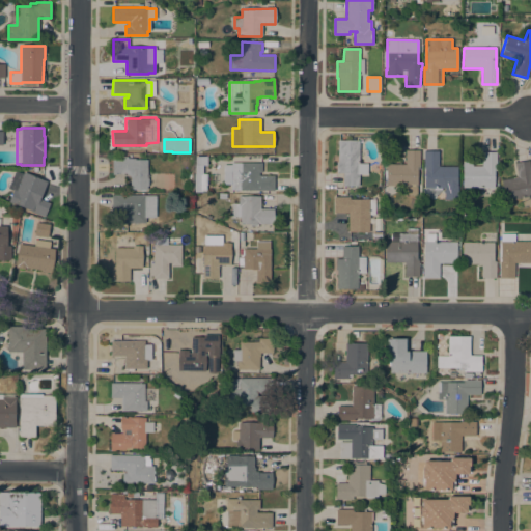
[(359,140),(359,164),(366,164),(366,174),(359,174),(359,186),(342,186),(342,173),(336,173),(336,162),(338,162),(338,140),(359,140)]
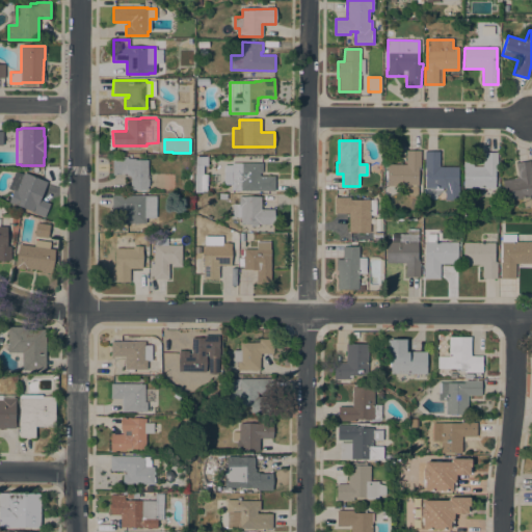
[(420,168),(420,170),(418,170),(418,186),(417,186),(417,195),(404,195),(404,186),(386,186),(387,164),(405,164),(405,151),(420,151),(420,168)]
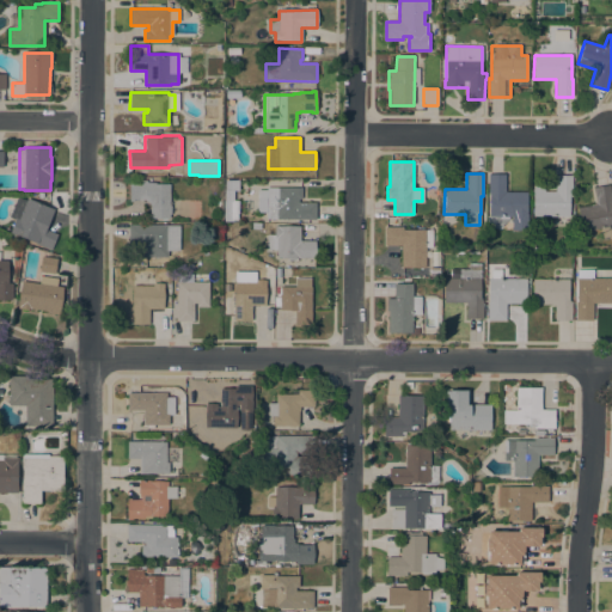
[(505,173),(505,193),(527,193),(527,214),(527,230),(512,230),(512,216),(508,216),(508,219),(499,231),(487,221),(487,216),(489,216),(489,193),(488,193),(488,175),(505,173)]
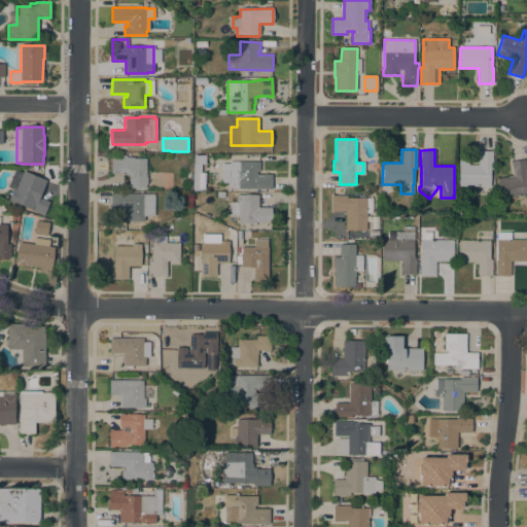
[(459,186),(459,160),(468,160),(468,165),(478,165),(478,151),(492,151),(492,170),(490,170),(490,186),(459,186)]
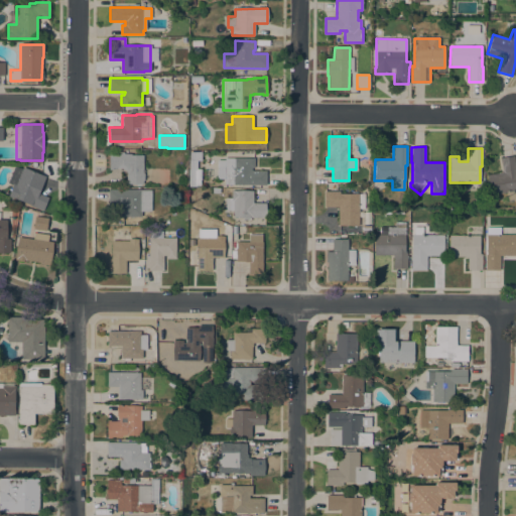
[(122,152),(122,154),(131,154),(131,155),(143,155),(143,173),(144,173),(144,180),(143,180),(143,184),(140,184),(140,185),(136,185),(136,184),(126,184),(126,168),(112,168),(112,170),(109,170),(109,152),(122,152)]
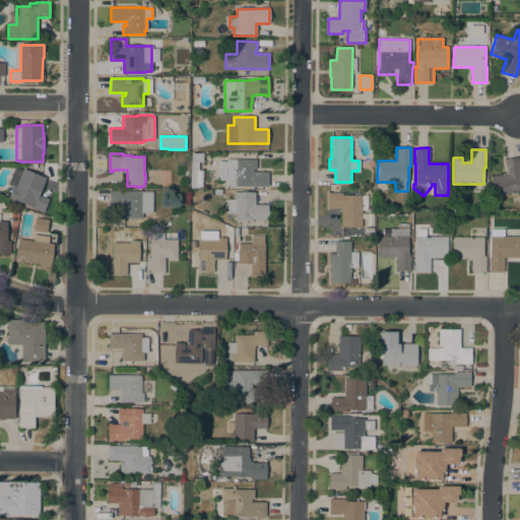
[(201,187),(198,187),(198,189),(191,189),(191,161),(192,161),(192,153),(202,153),(202,161),(198,161),(198,170),(202,170),(202,182),(201,182),(201,187)]
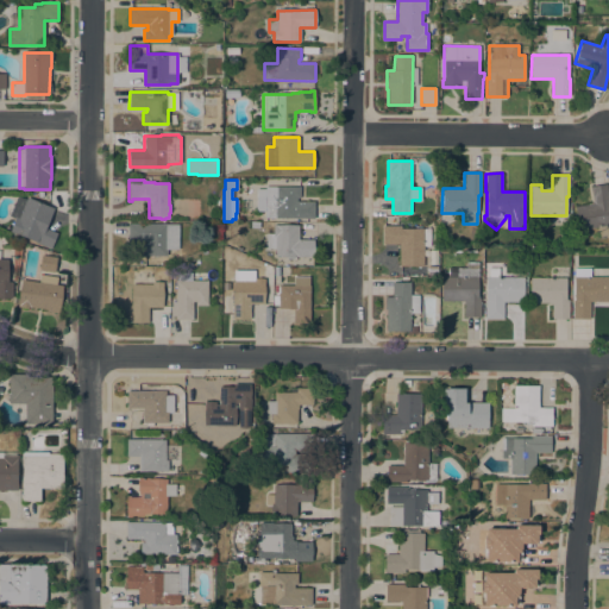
[(608,196),(608,236),(598,238),(597,227),(578,231),(575,207),(594,203),(590,187),(607,184),(608,196)]
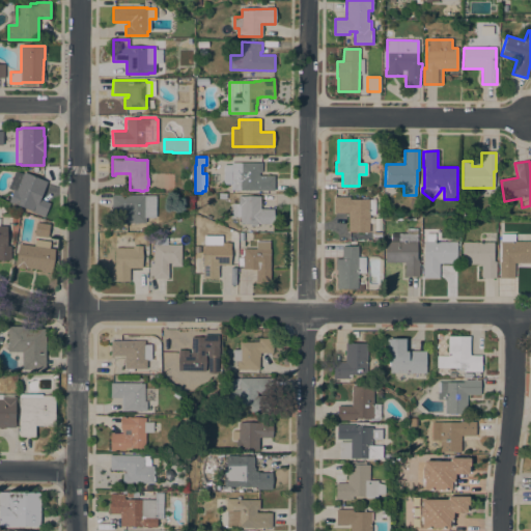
[(261,163),(261,172),(258,172),(258,175),(274,175),(274,191),(231,190),(231,185),(223,184),(223,165),(231,165),(231,163),(261,163)]
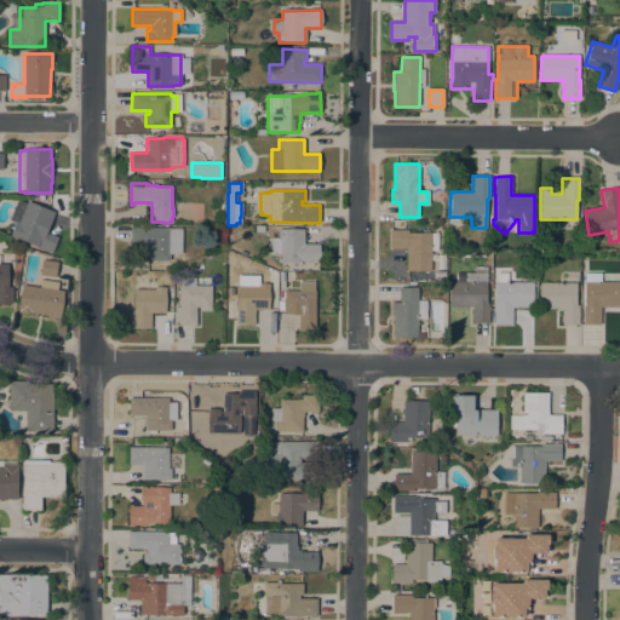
[(55,213),(46,233),(58,237),(51,253),(38,247),(11,235),(16,223),(9,220),(17,199),(27,204),(28,201),(55,213)]
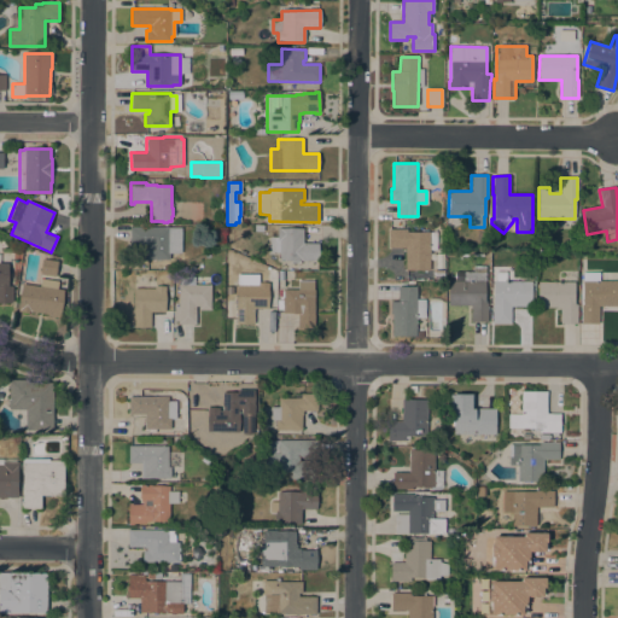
[(181,228),(181,254),(169,254),(169,260),(144,260),(144,248),(147,248),(147,245),(129,244),(129,227),(181,228)]
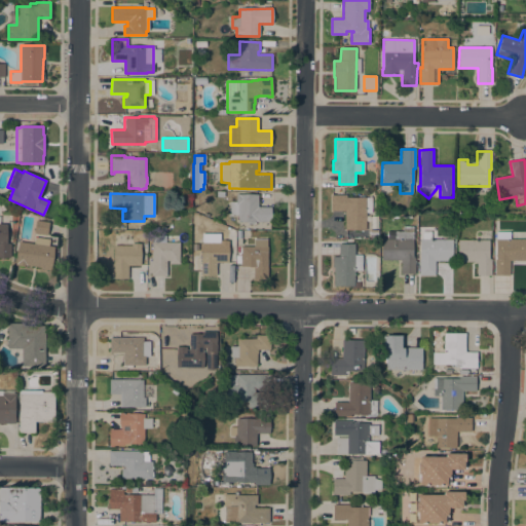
[(238,215),(229,215),(229,201),(235,201),(235,194),(258,194),(258,207),(271,207),(271,222),(237,221),(238,215)]
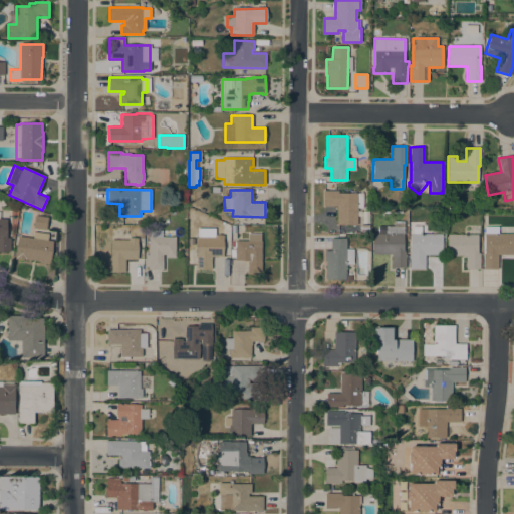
[(338,191),(338,193),(362,193),(363,208),(357,208),(357,225),(337,225),(336,206),(323,206),(323,191),(338,191)]
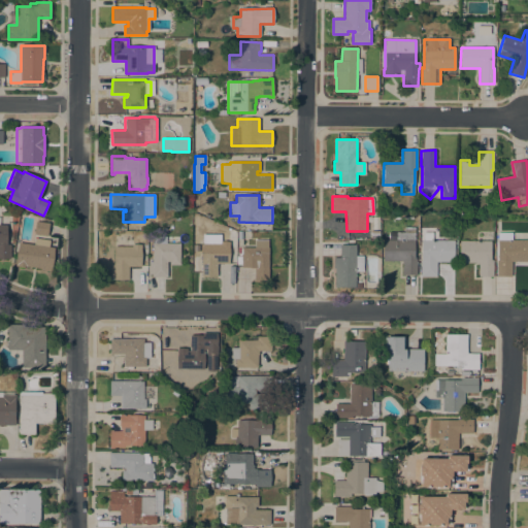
[(48,223),(47,236),(34,234),(36,222),(48,223)]
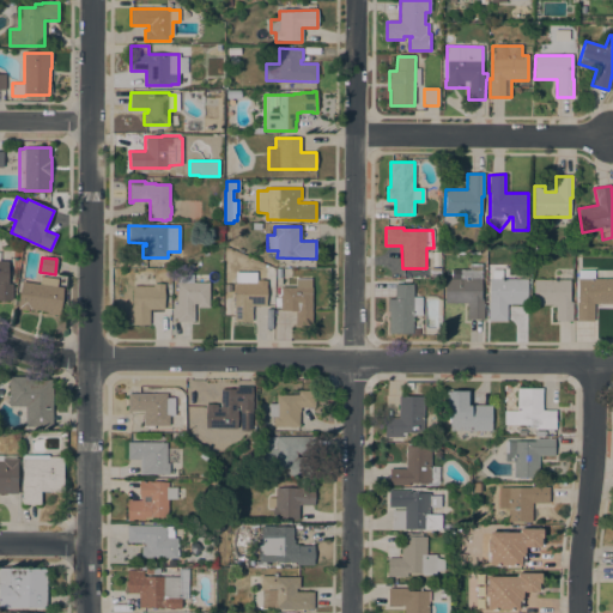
[(7,284),(12,284),(12,299),(0,299),(0,261),(7,261),(7,284)]
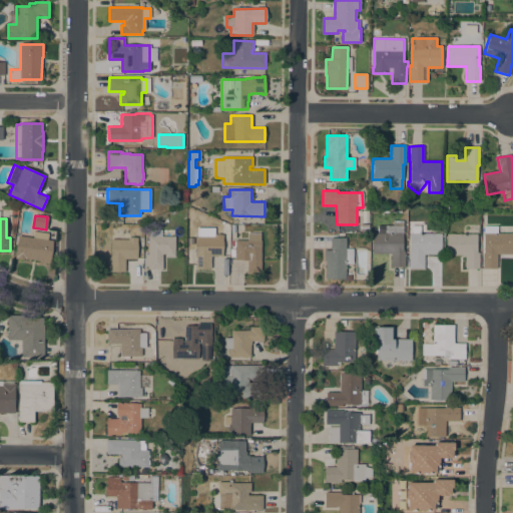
[(403,220),(402,251),(404,251),(404,268),(390,268),(391,253),(372,253),(372,232),(385,232),(385,225),(393,225),(393,220),(403,220)]
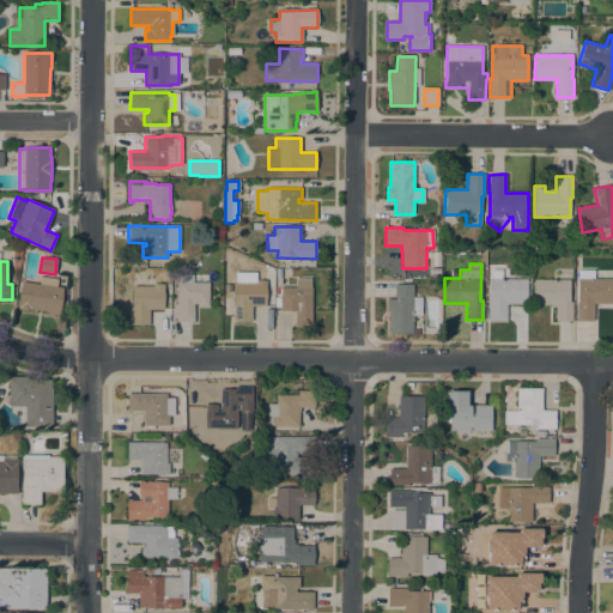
[(502,269),(502,279),(527,279),(527,304),(507,304),(507,321),(487,321),(487,303),(490,303),(489,279),(492,279),(492,269),(502,269)]
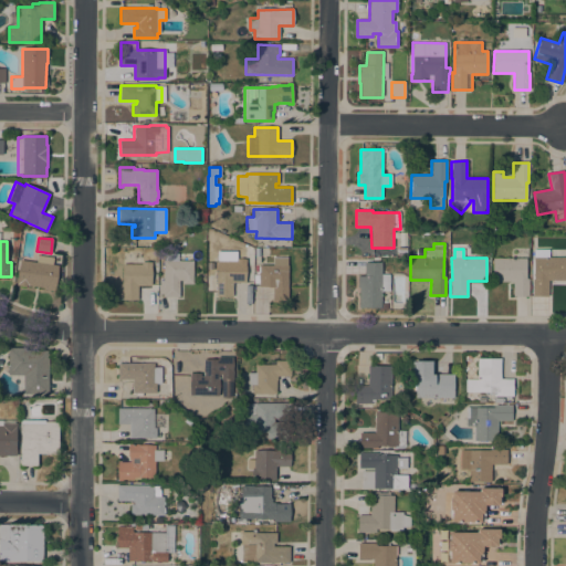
[(565,258),(565,280),(548,280),(547,296),(532,296),(532,279),(533,279),(533,249),(548,250),(548,258),(565,258)]
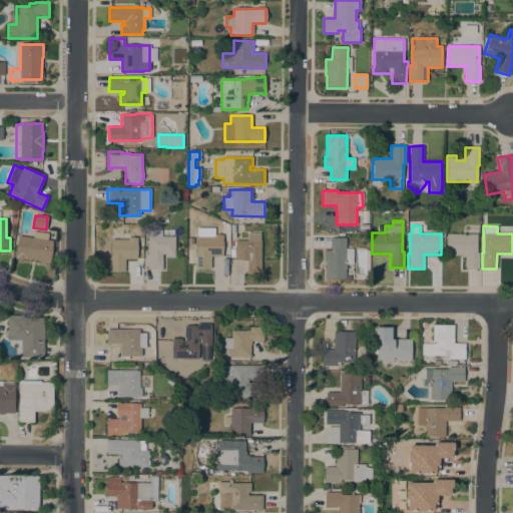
[(174,258),(165,258),(165,254),(162,254),(162,270),(147,270),(147,267),(144,267),(144,254),(148,254),(148,236),(149,236),(149,229),(161,229),(161,236),(174,236),(174,258)]
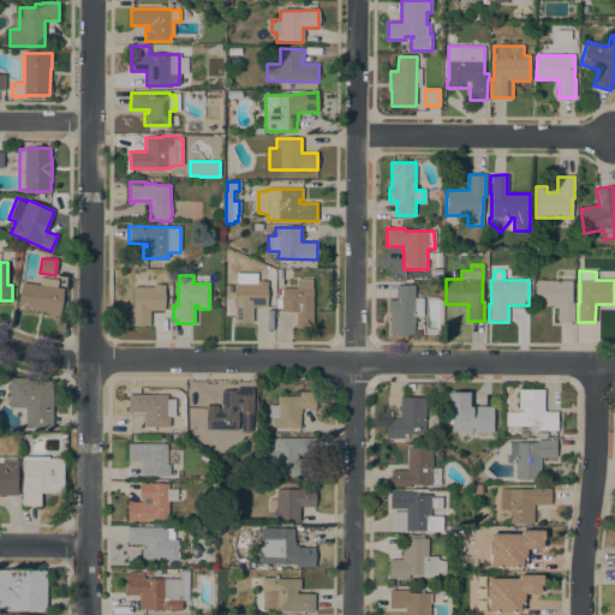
[(58,280),(57,288),(63,288),(59,316),(49,315),(49,314),(29,310),(28,311),(18,310),(22,282),(40,285),(41,278),(58,280)]
